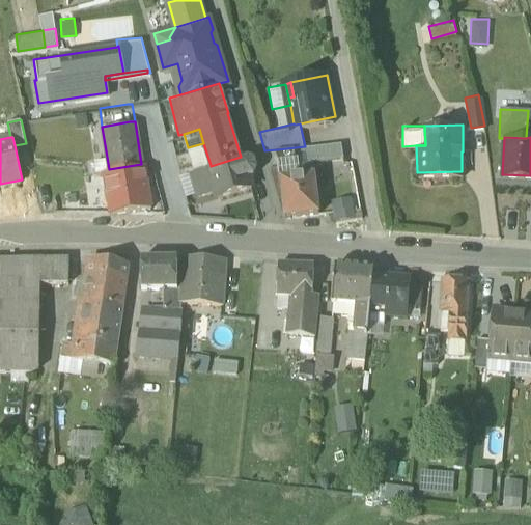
[(342,141),(305,146),(296,147),(297,162),(310,160),(310,161),(343,156),(342,141)]
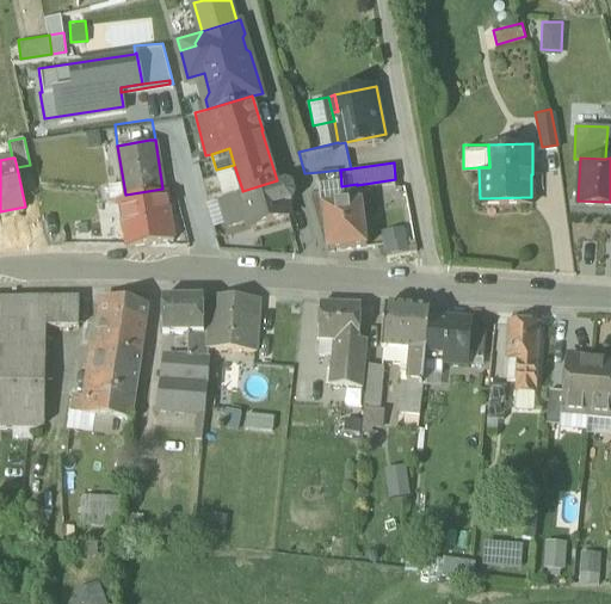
[(216,170),(224,196),(242,190),(234,165),(216,170)]
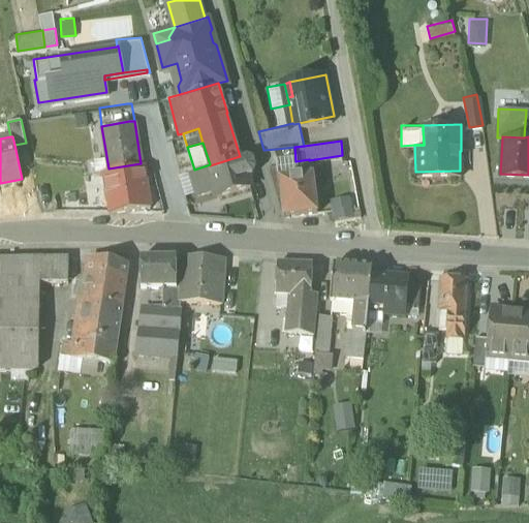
[(280,178),(298,176),(296,161),(294,147),(277,149),(280,178)]
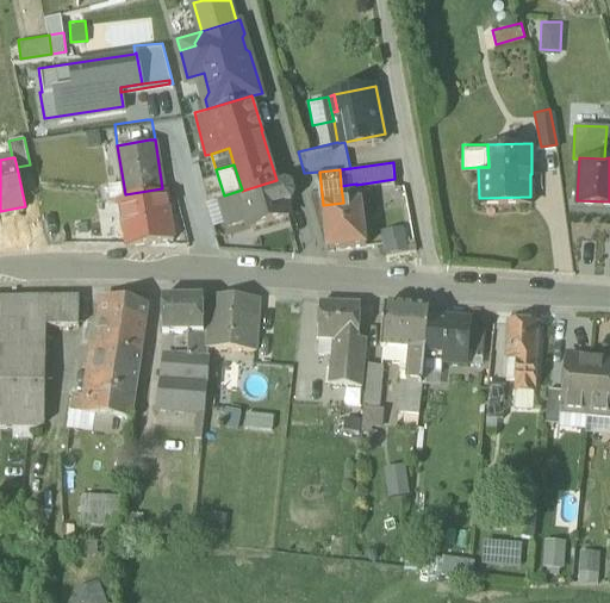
[(279,179),(277,180),(242,191),(242,190),(224,196),(219,197),(226,219),(228,222),(247,217),(248,223),(288,211),(285,199),(291,198),(293,193),(291,184),(286,181),(280,182),(279,179)]
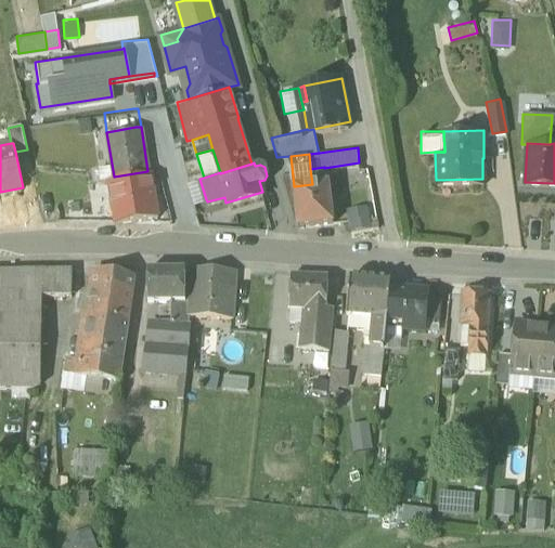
[(108,178),(114,177),(112,164),(98,166),(100,180),(108,178)]
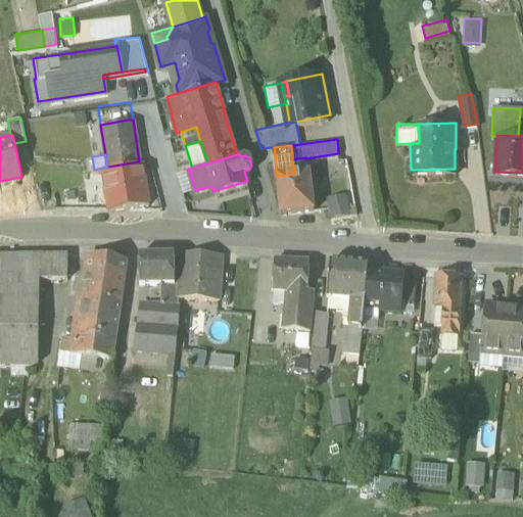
[(305,157),(292,159),(294,174),(307,172),(305,158),(305,157)]
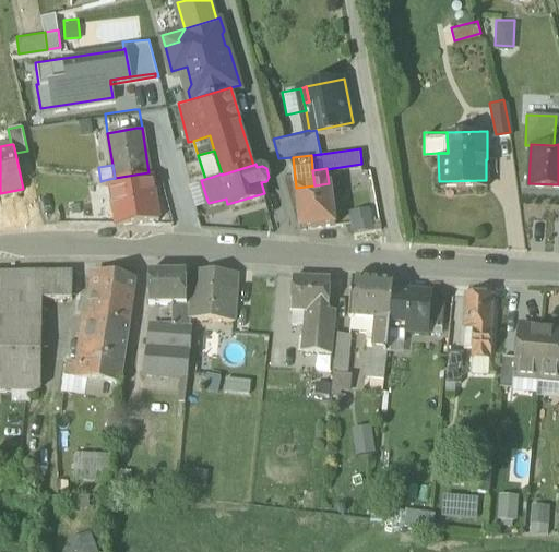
[(151,172),(149,172),(115,178),(109,179),(116,223),(158,215),(151,172)]
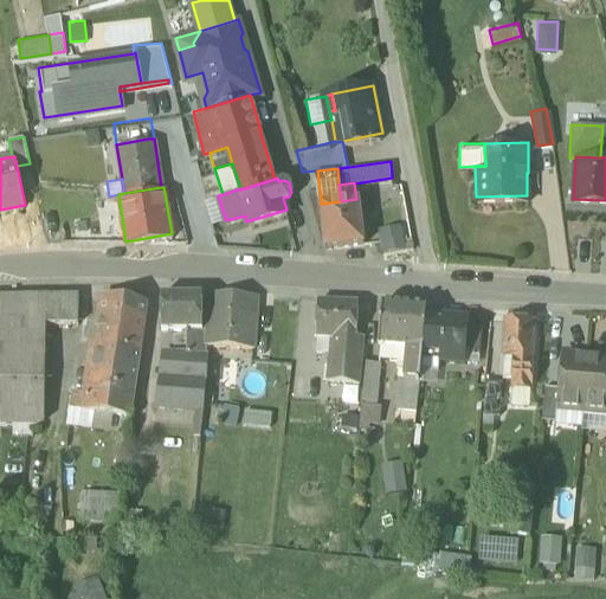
[(211,223),(225,218),(218,195),(204,199),(211,223)]
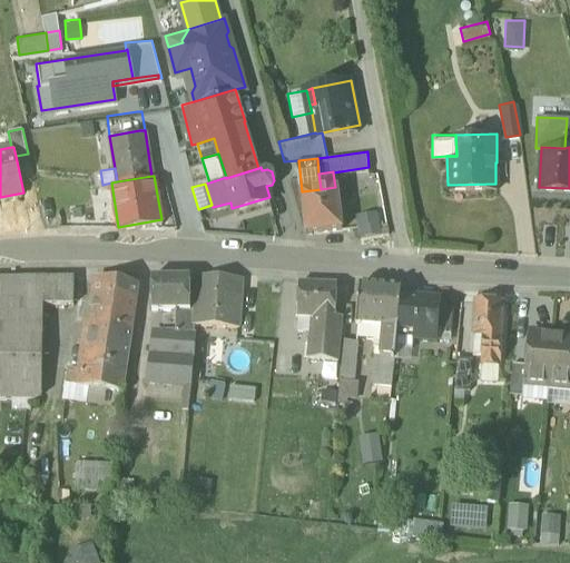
[(336,187),(335,187),(321,189),(302,191),(307,231),(341,227),(336,187)]
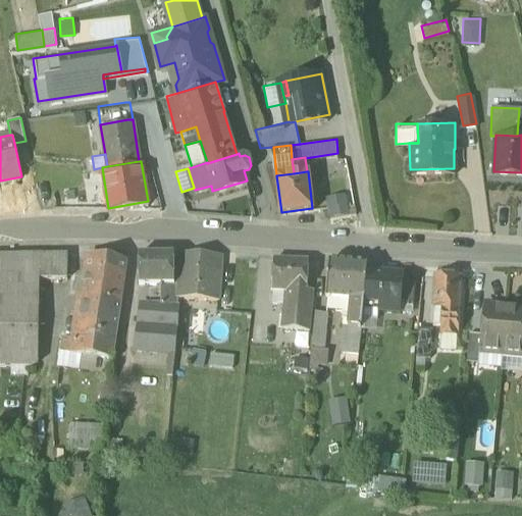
[(349,212),(345,191),(325,194),(329,215),(349,212)]
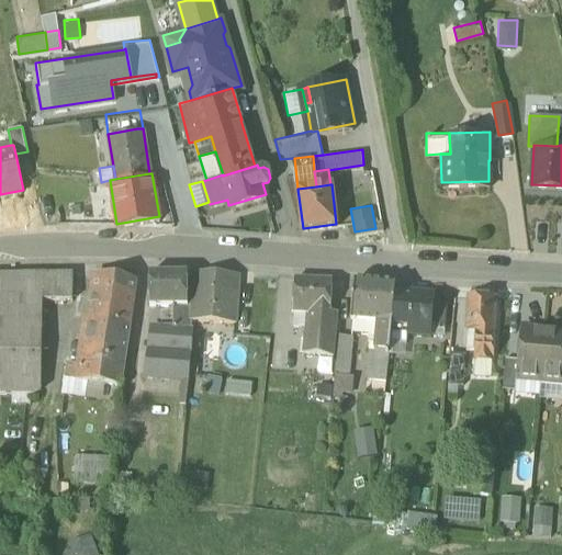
[(172,302),(187,302),(187,269),(149,269),(149,302),(172,302)]
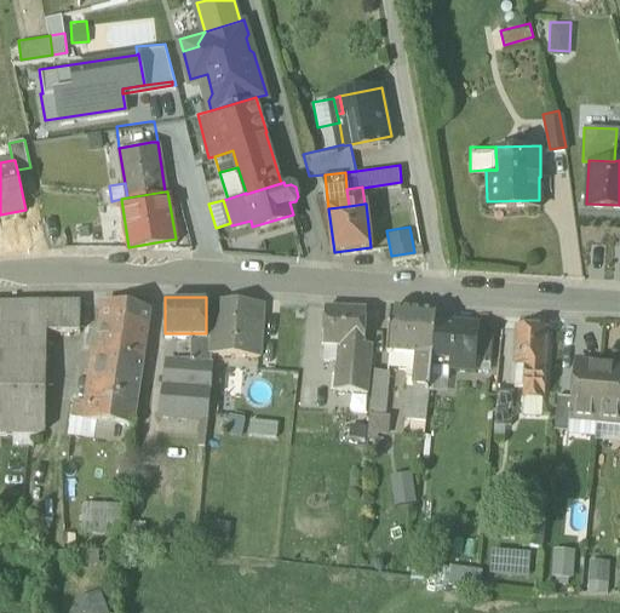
[(210,348),(256,351),(257,336),(259,336),(262,299),(212,297),(210,348)]
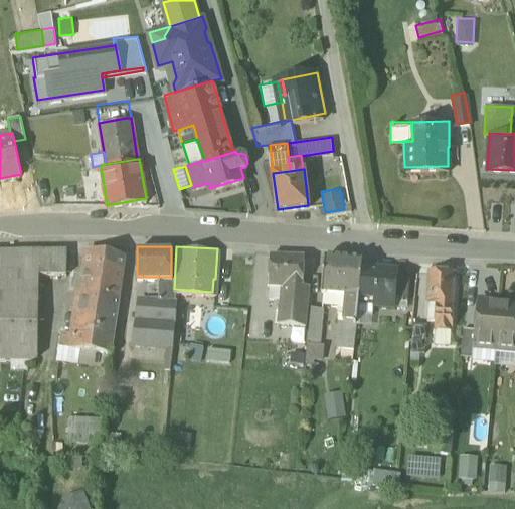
[(0,358),(33,359),(39,355),(38,275),(67,275),(67,248),(0,248),(0,358)]
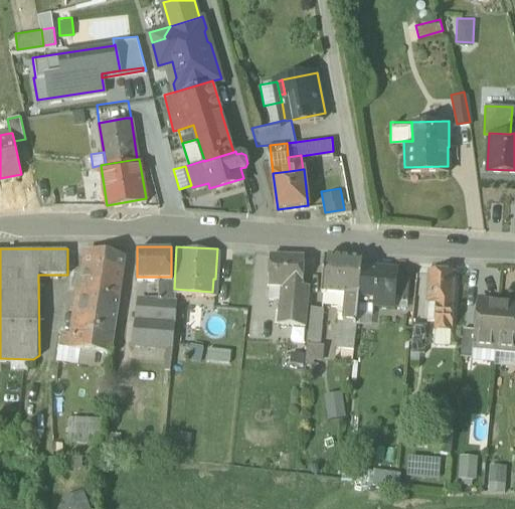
[(83,290),(118,295),(124,255),(89,249),(83,290)]
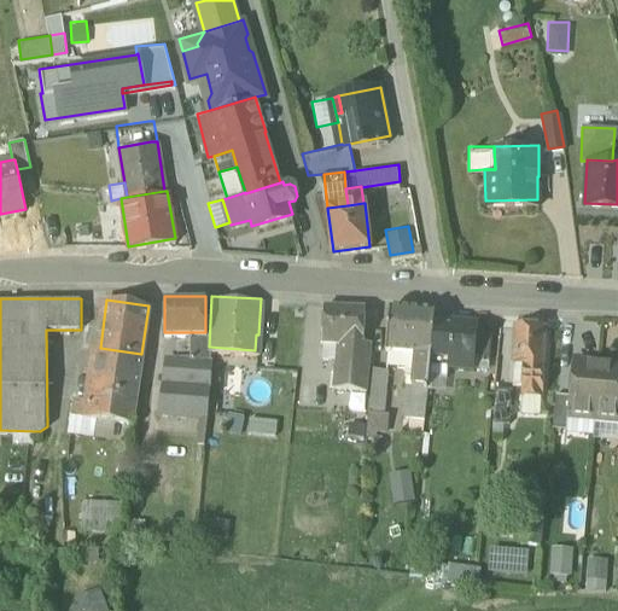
[(333,355),(368,356),(371,343),(360,343),(361,307),(321,304),(319,343),(334,343),(333,355)]
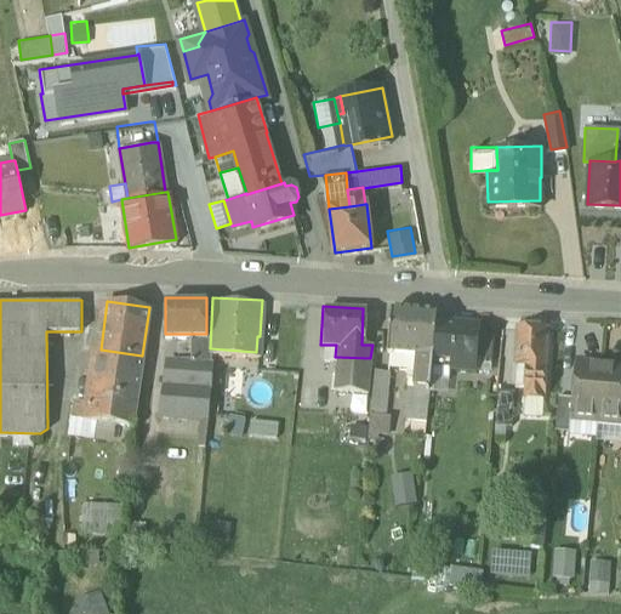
[(431,371),(433,356),(436,322),(437,313),(391,308),(387,350),(389,351),(414,352),(412,374),(411,386),(429,387),(429,386),(431,371)]
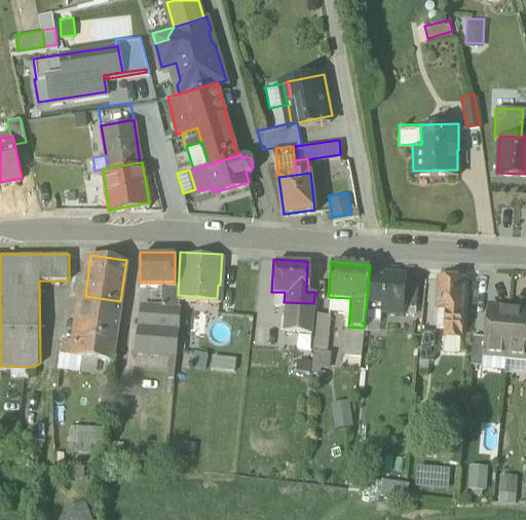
[(383,273),(369,272),(367,301),(381,302),(380,307),(404,309),(404,304),(406,282),(407,273),(384,271),(383,273)]
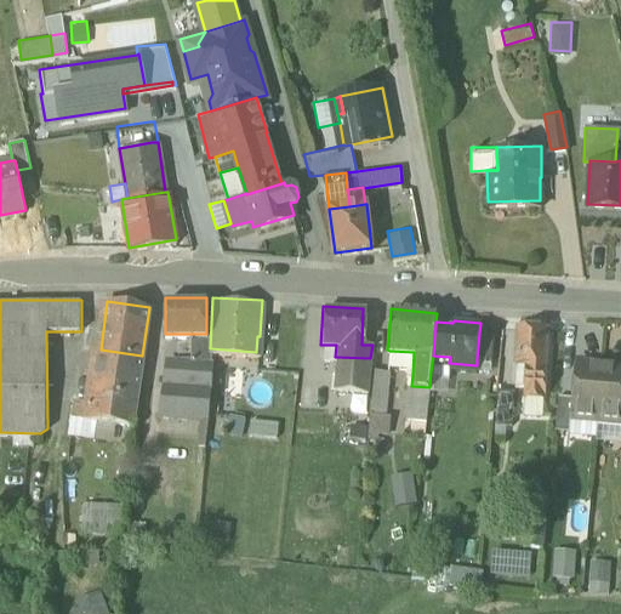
[(517,327),(516,363),(525,363),(542,364),(543,328),(517,327)]
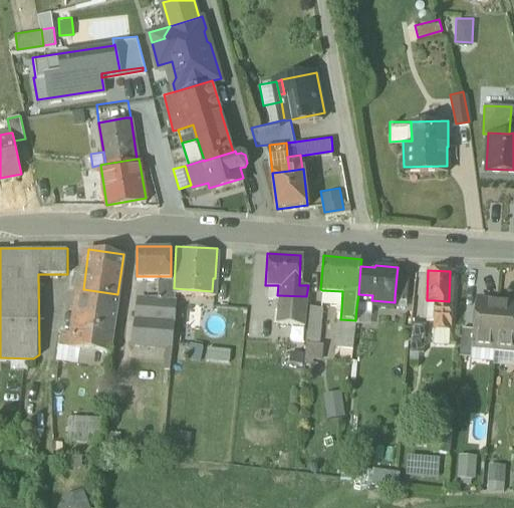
[(395,297),(406,298),(408,276),(397,275),(395,297)]
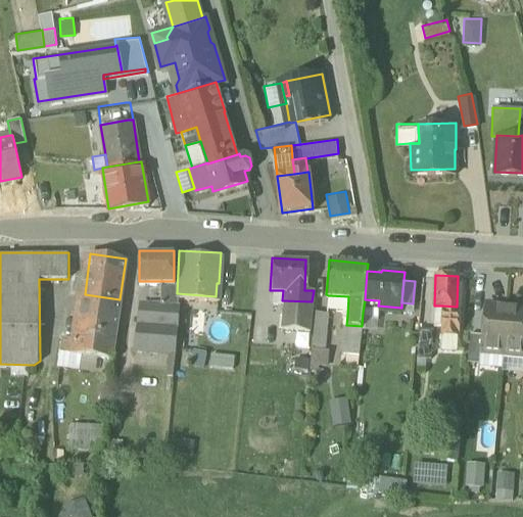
[(135,347),(169,350),(175,351),(180,302),(176,302),(175,301),(174,281),(160,281),(160,301),(141,299),(135,347)]
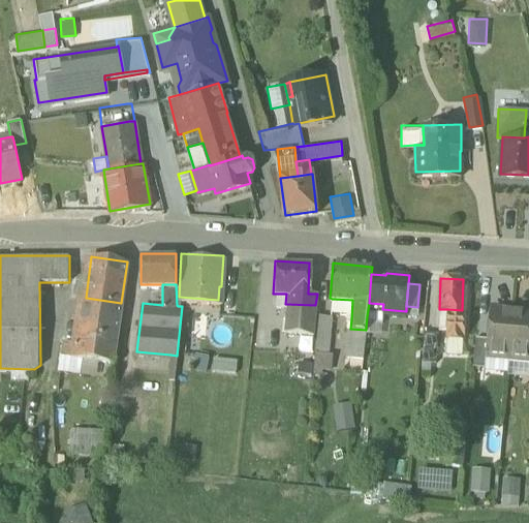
[(98,359),(113,361),(121,303),(86,298),(80,342),(78,356),(83,357),(98,359)]
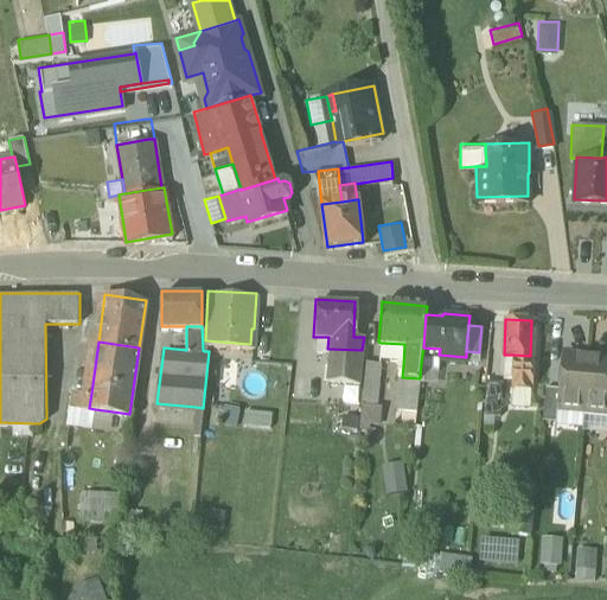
[(404,344),(381,343),(379,355),(398,356),(397,364),(403,365),(404,344)]
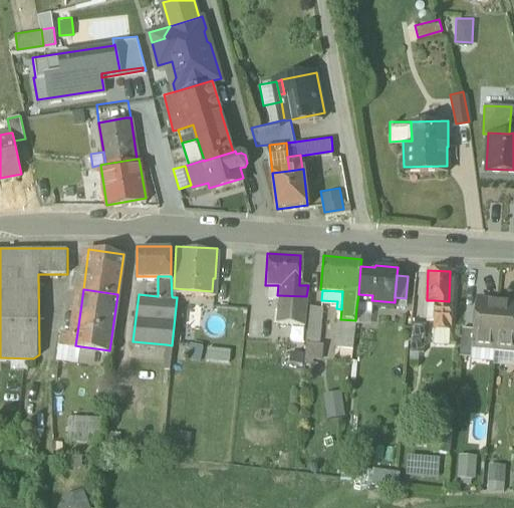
[(371,309),(371,300),(372,295),(358,294),(356,307),(369,309),(371,309)]
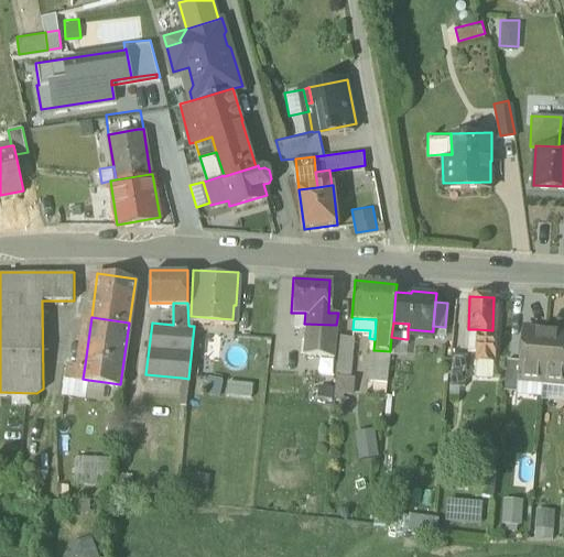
[(320,362),(325,362),(325,356),(333,356),(336,325),(304,324),(303,355),(320,356),(320,362)]
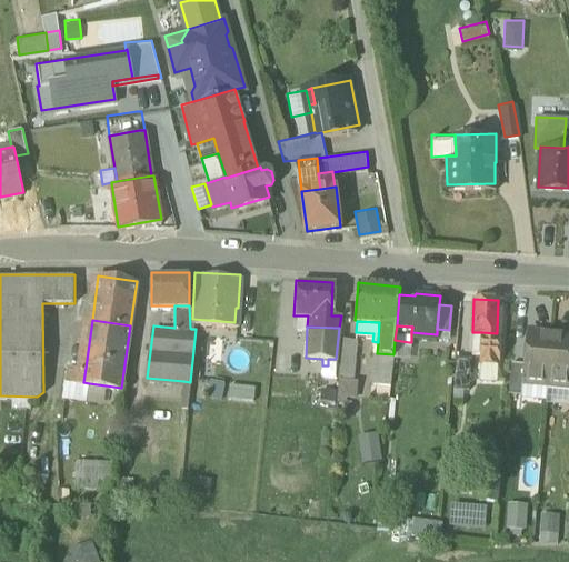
[(522,379),(547,381),(552,330),(527,328),(525,360),(522,379)]
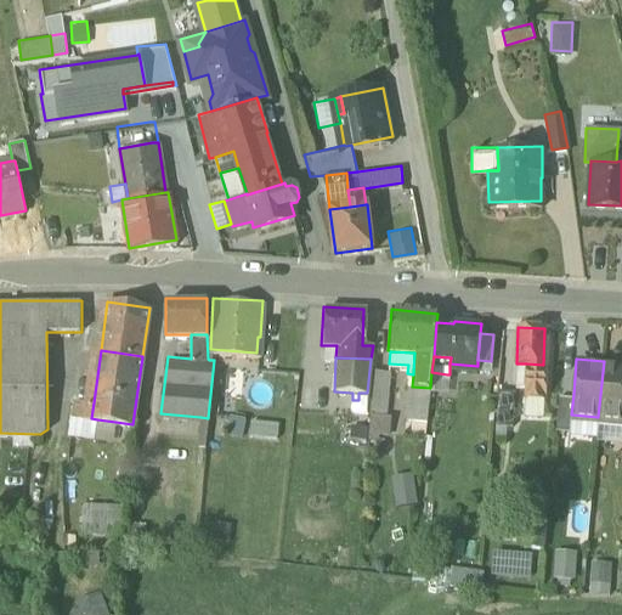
[(621,362),(604,361),(598,417),(621,418),(621,362)]
